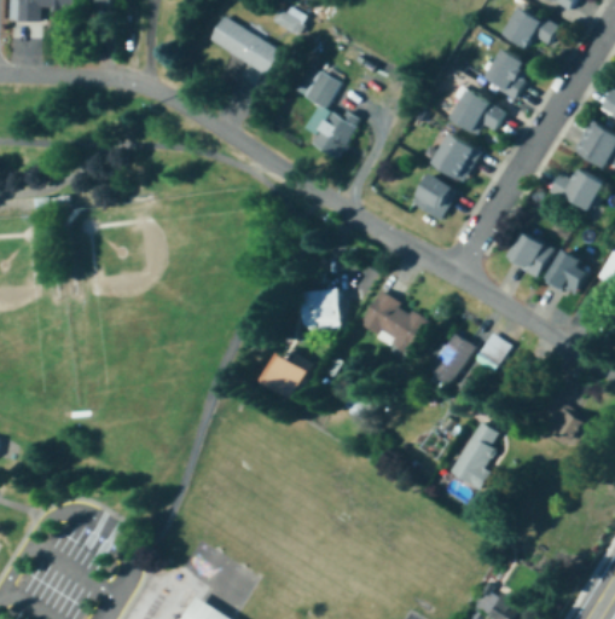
[(15,0),(15,23),(40,23),(40,11),(73,12),(73,0),(15,0)]
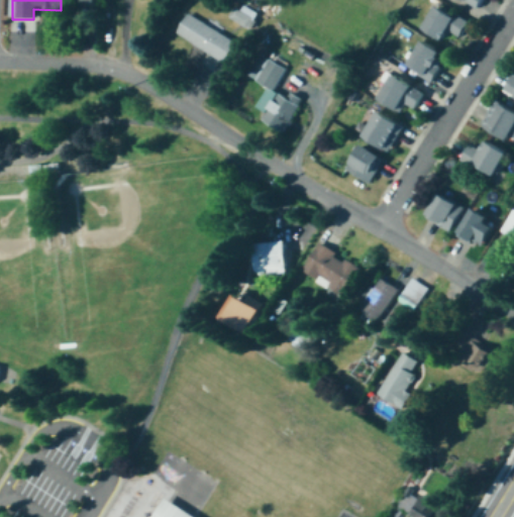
[(247,28),(257,5),(244,0),(240,10),(231,7),(226,19),(247,28)]
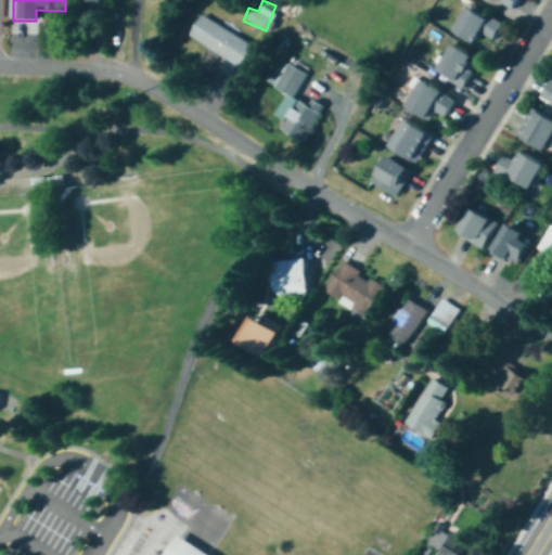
[(493,0),(509,10),(515,0),(493,0)]
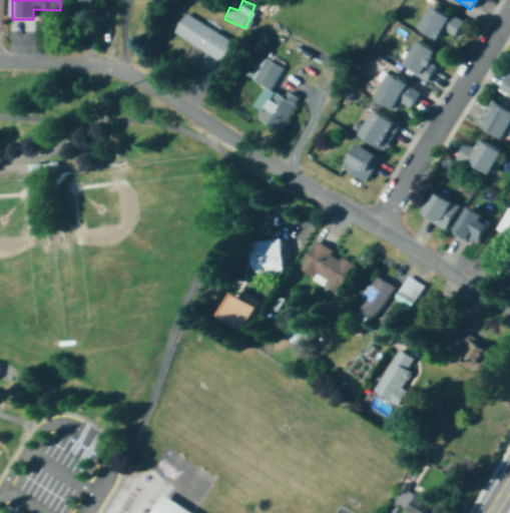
[(437,41),(443,32),(453,38),(462,23),(431,4),(416,28),(437,41)]
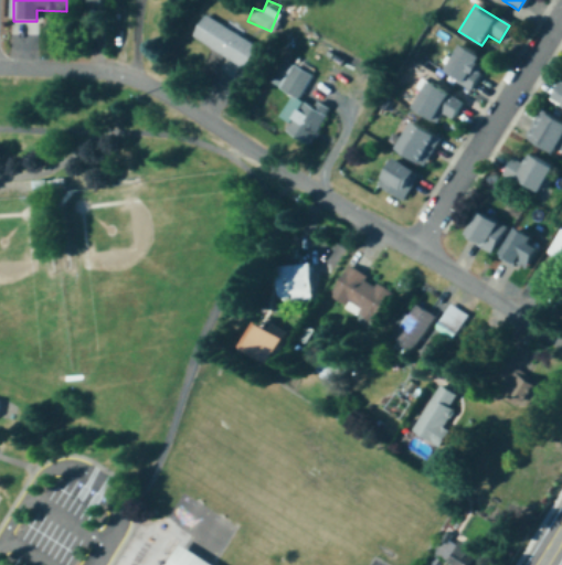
[(245,68),(258,44),(202,14),(189,39),(245,68)]
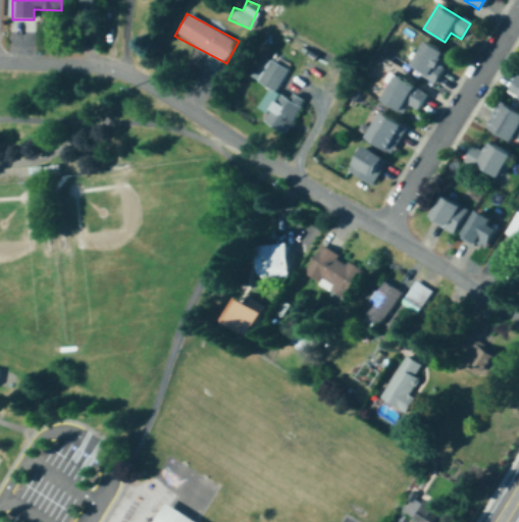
[(431,84),(449,57),(424,42),(407,68),(431,84)]
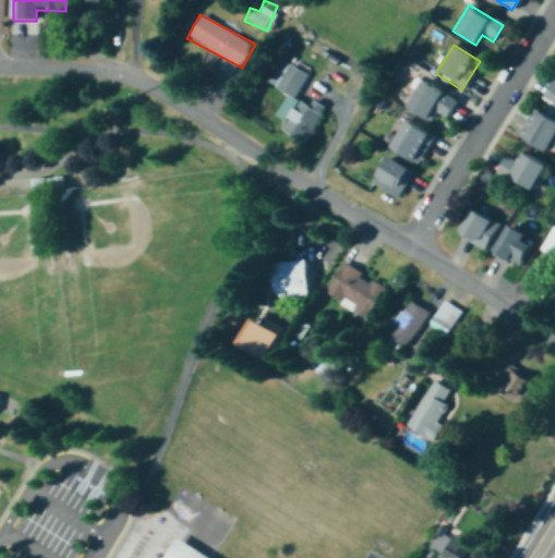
[(303,144),(320,112),(292,98),(304,75),(280,62),(269,84),(288,95),(278,113),(286,118),(278,131),(303,144)]
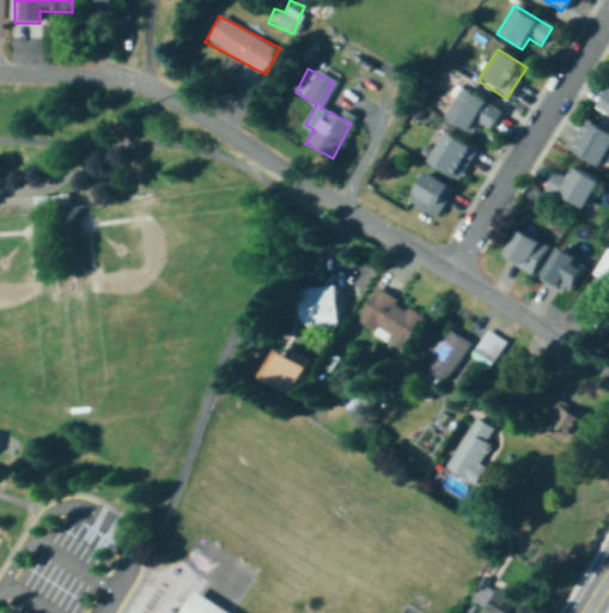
[(608,90),(604,87),(592,108),(608,117),(608,90)]
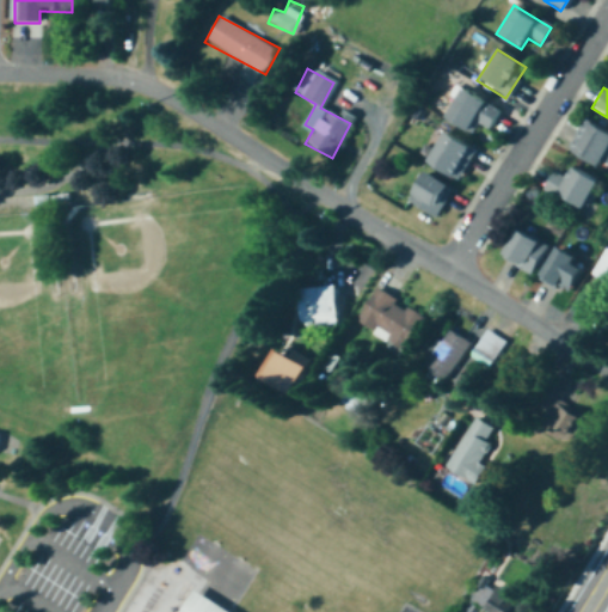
[(478,124),(487,130),(498,115),(462,90),(443,117),(470,135),(478,124)]
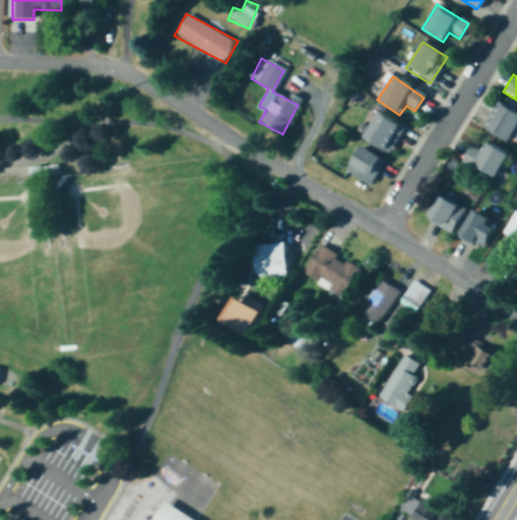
[(516,147),(516,145),(516,114),(502,104),(486,127),(516,147)]
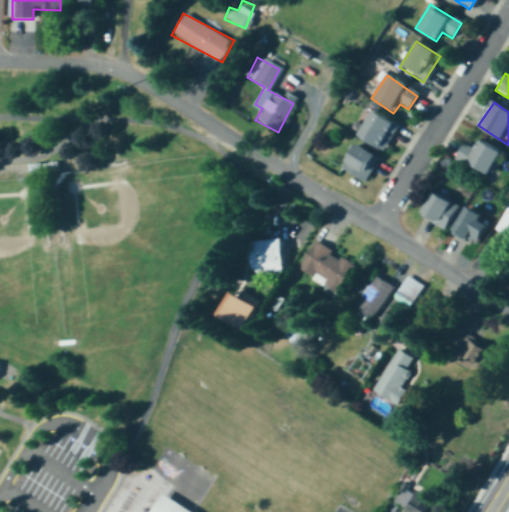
[(398,127),(373,111),(357,136),(382,152),(398,127)]
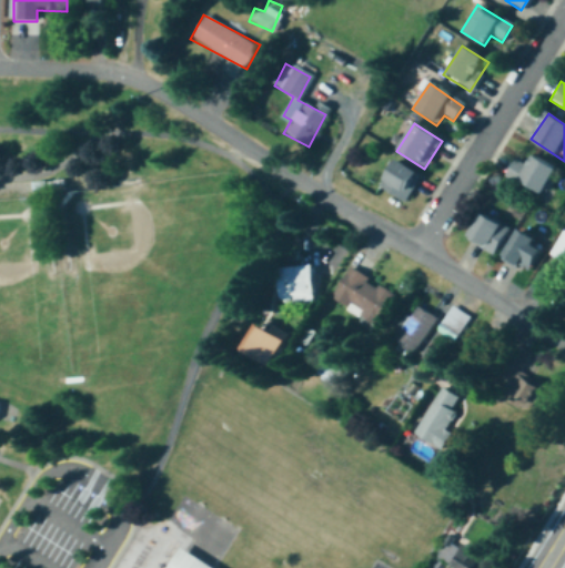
[(527,166),(511,160),(503,179),(543,194),(554,168),(531,158),(527,166)]
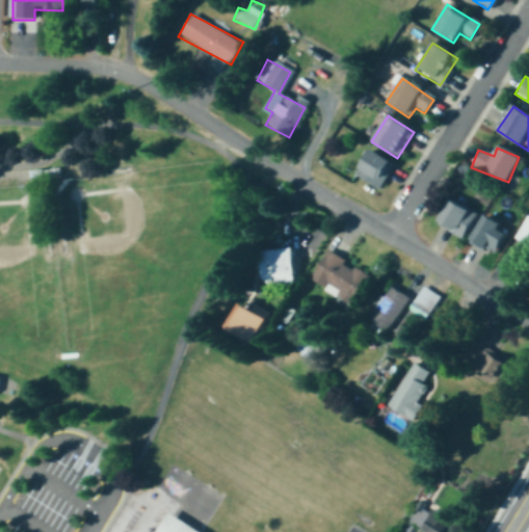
[(392,164),(369,151),(353,176),(377,190),(392,164)]
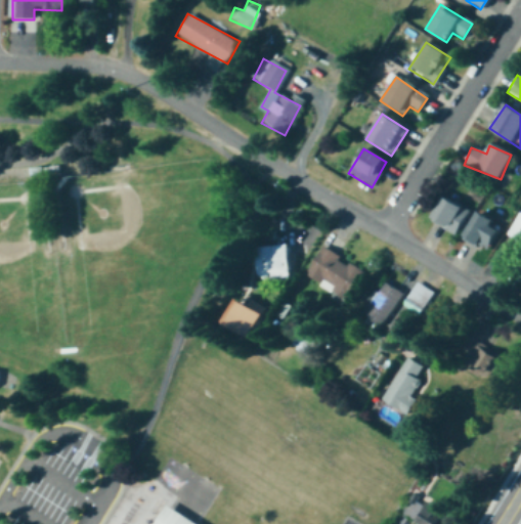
[(428,221),(452,235),(467,211),(442,197),(428,221)]
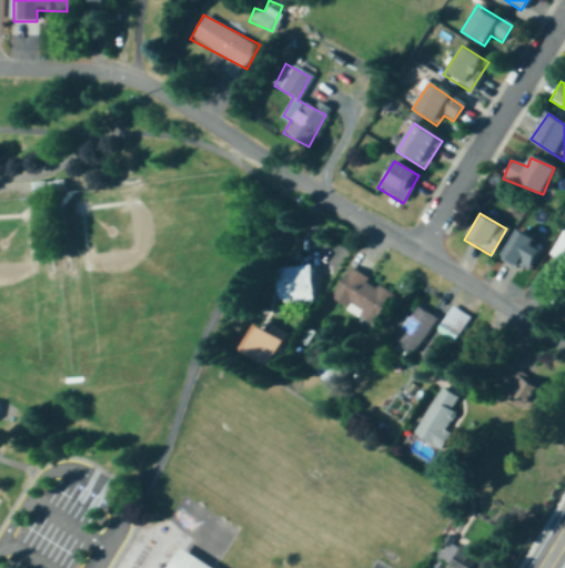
[(501,259),(528,273),(540,251),(532,246),(534,240),(515,230),(501,259)]
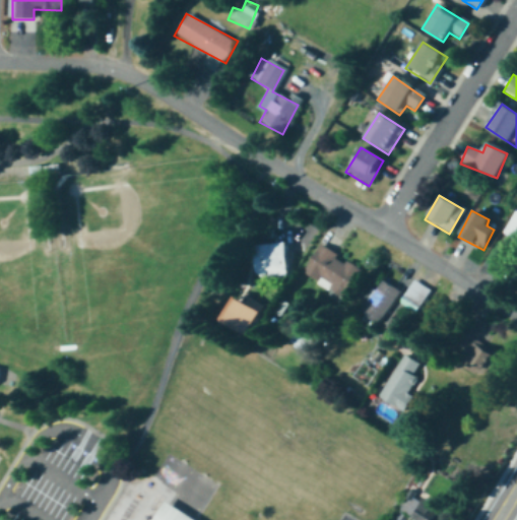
[(516,212),(514,211),(504,236),(516,241),(516,212)]
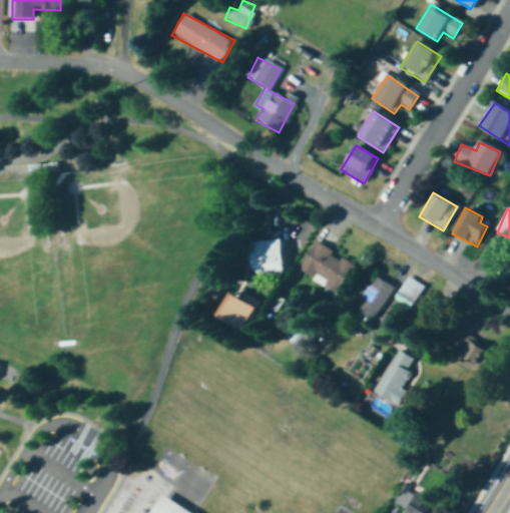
[(261,272),(287,271),(286,238),(260,238),(261,272)]
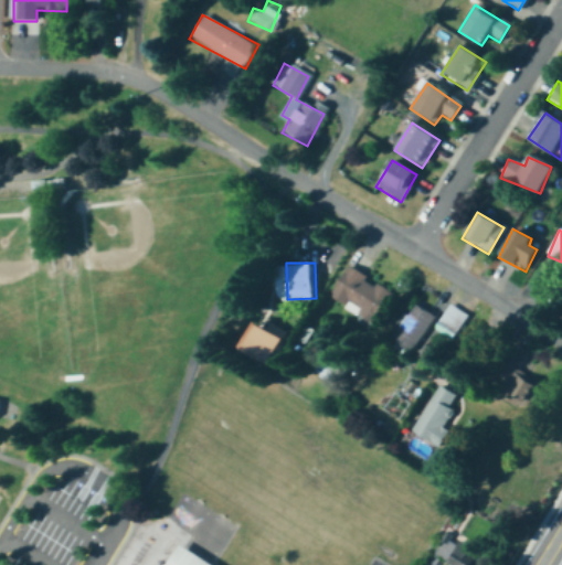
[(378,322),(393,289),(377,281),(374,285),(364,279),(368,273),(347,263),(331,296),(346,302),(343,307),(378,322)]
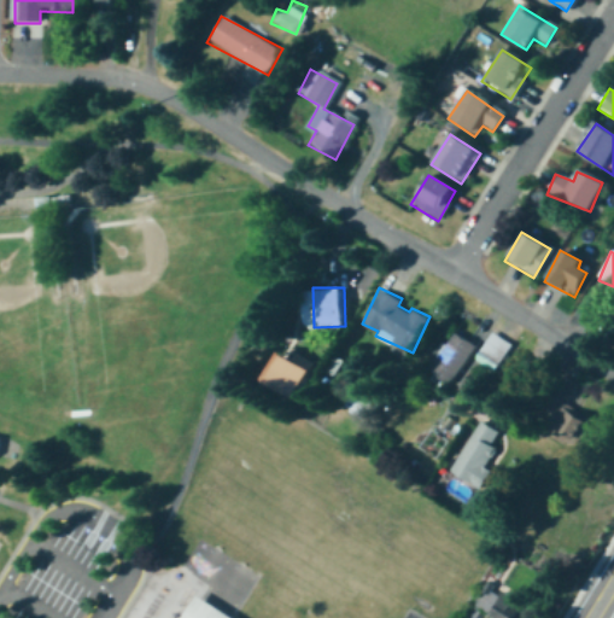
[(513,342),(492,330),(475,359),(495,371),(513,342)]
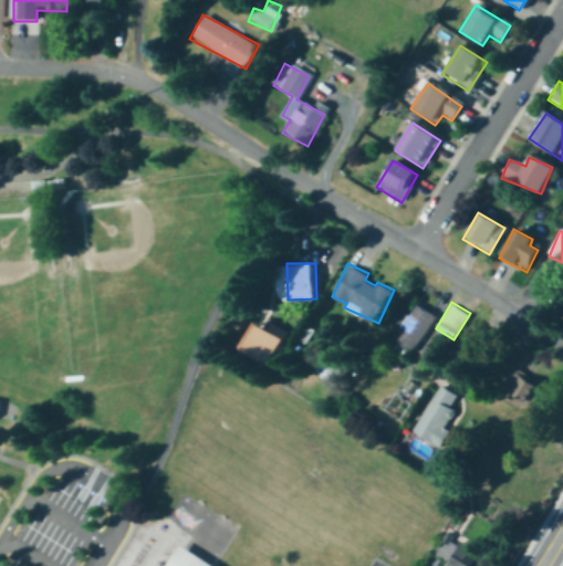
[(438,315),(419,303),(413,313),(421,321),(413,334),(404,327),(396,337),(414,349),(438,315)]
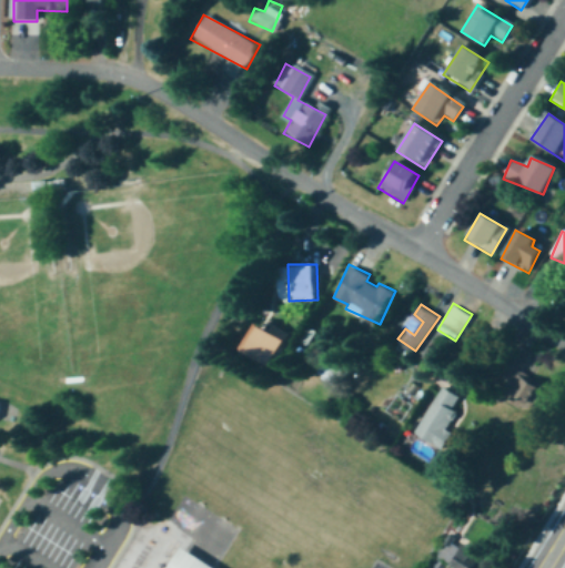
[(245,352),(276,363),(288,335),(256,323),(245,352)]
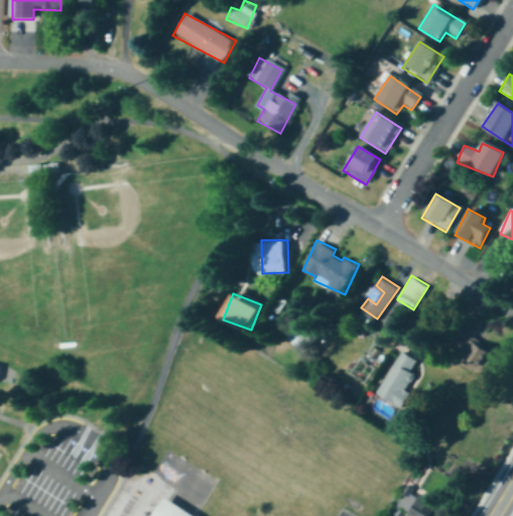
[(484,367),(493,350),(470,337),(461,353),(484,367)]
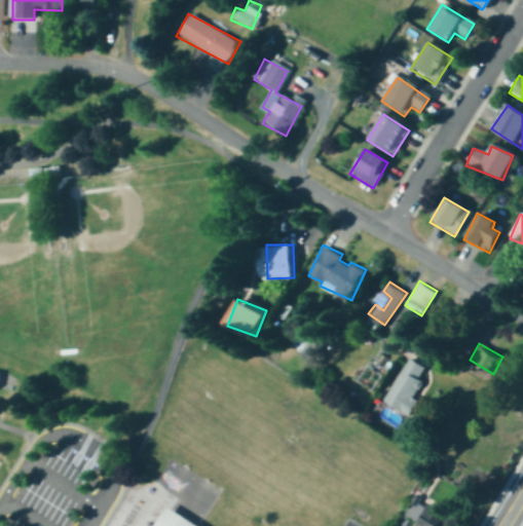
[(407,416),(415,401),(408,397),(424,369),(405,358),(380,402),(407,416)]
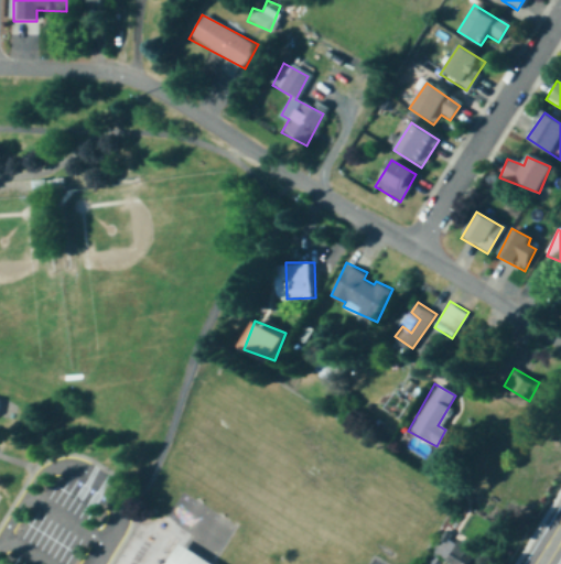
[(438,557),(453,563),(472,563),(477,553),(470,550),(473,541),(462,538),(460,543),(445,537),(438,557)]
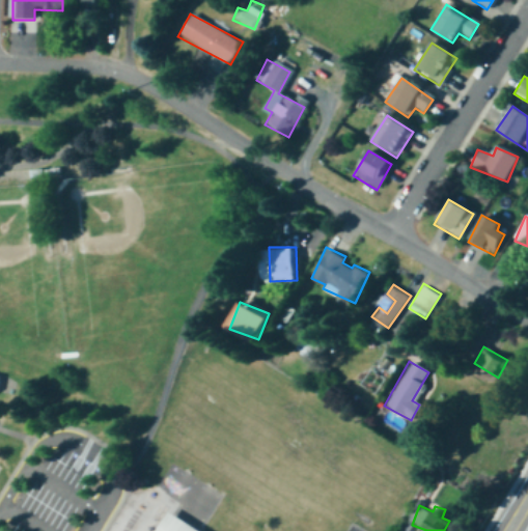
[(157,530),(167,514),(193,530),(157,530)]
